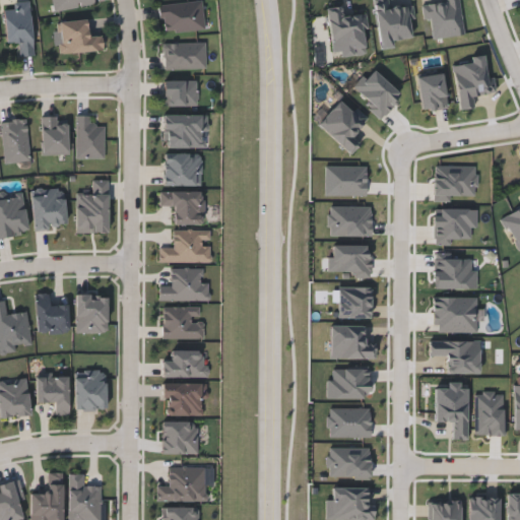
[(28,0),(31,54),(18,55),(18,42),(5,43),(3,9),(12,9),(12,1),(28,0)]
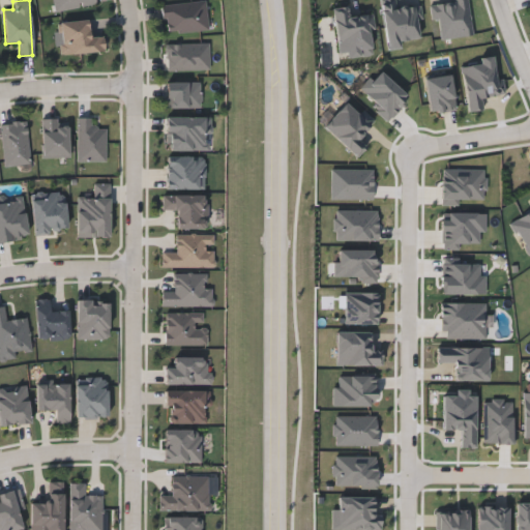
[(94,0),(95,4),(53,10),(51,0),(94,0)]
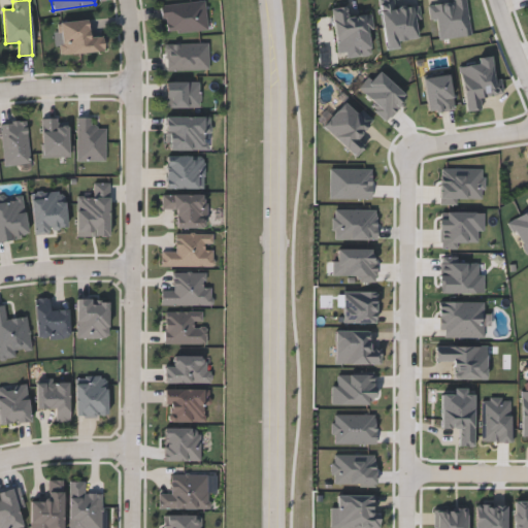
[(161,2),(205,1),(206,29),(162,31),(161,2)]
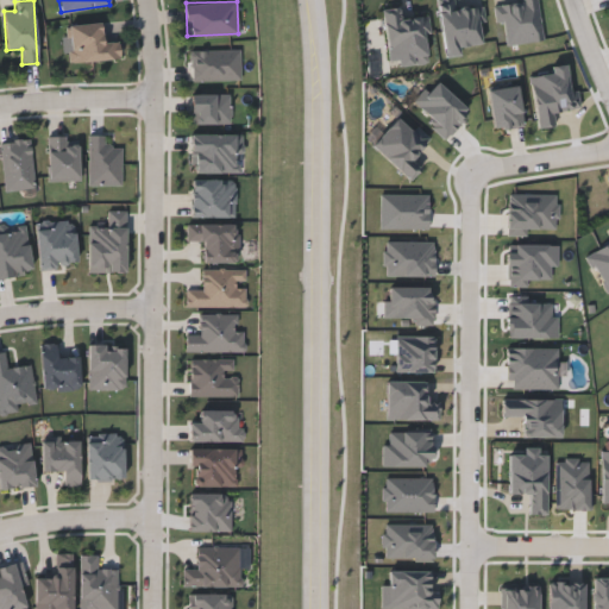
[(68,24),(101,23),(102,41),(119,41),(120,58),(69,61),(68,24)]
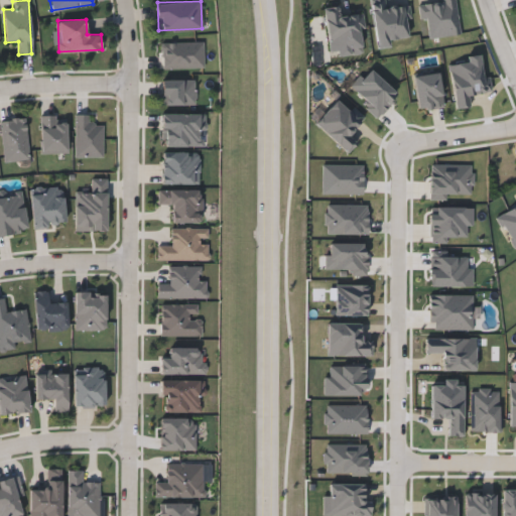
[(194,104),(162,104),(162,79),(194,79),(194,104)]
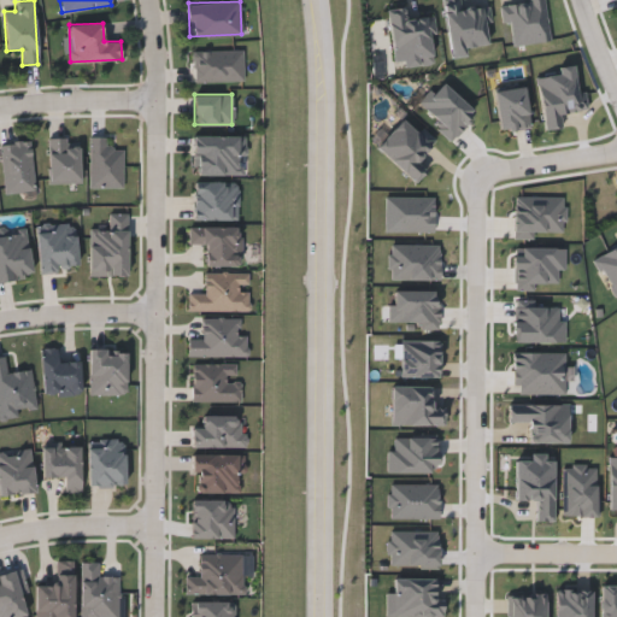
[(89,187),(89,135),(106,135),(106,147),(122,147),(122,187),(89,187)]
